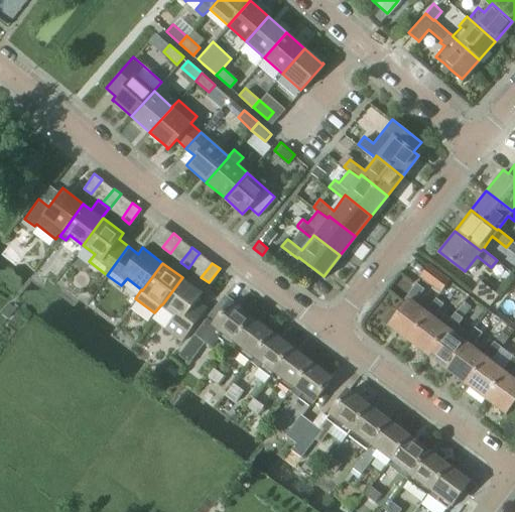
[(428,264),(420,275),(439,290),(448,279),(428,264)]
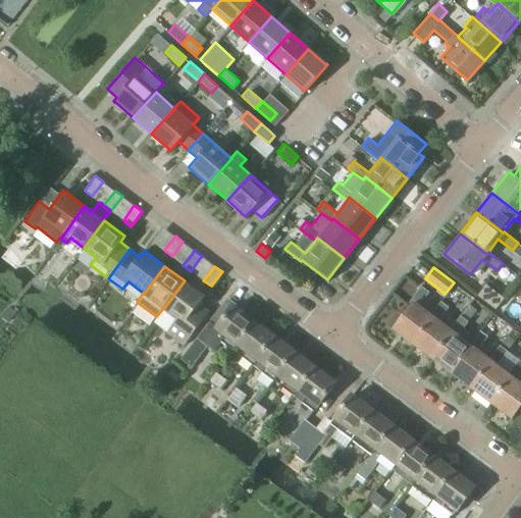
[(185,280),(164,308),(177,318),(169,329),(168,331),(185,344),(209,311),(208,310),(198,303),(204,296),(185,280)]
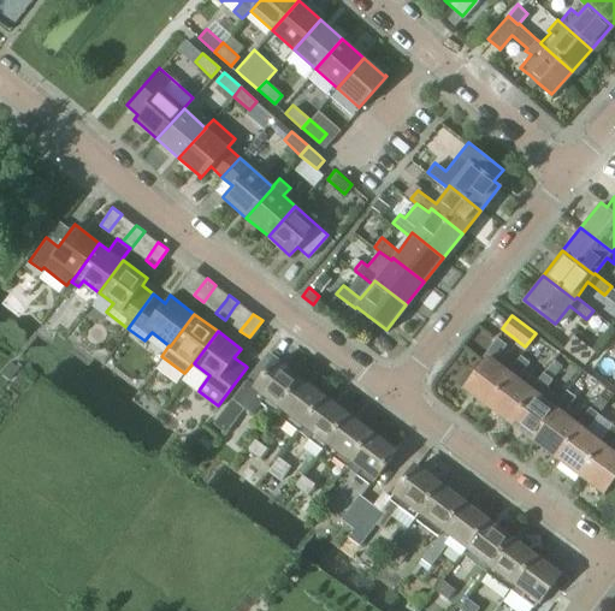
[(573,333),(562,346),(584,363),(595,350),(573,333)]
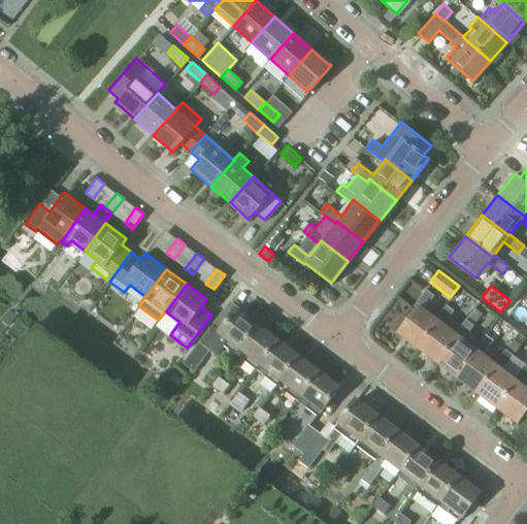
[(438,321),(434,317),(423,309),(434,294),(426,288),(415,304),(418,306),(398,332),(419,348),(438,321)]
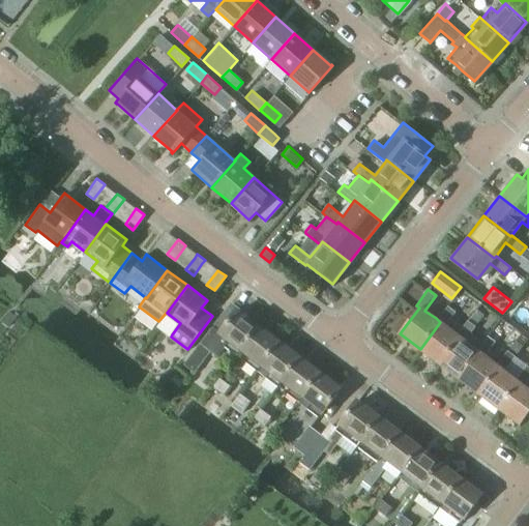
[(463,326),(462,326),(449,317),(454,310),(446,303),(436,318),(440,322),(420,349),(440,363),(460,337),(457,334),(463,326)]
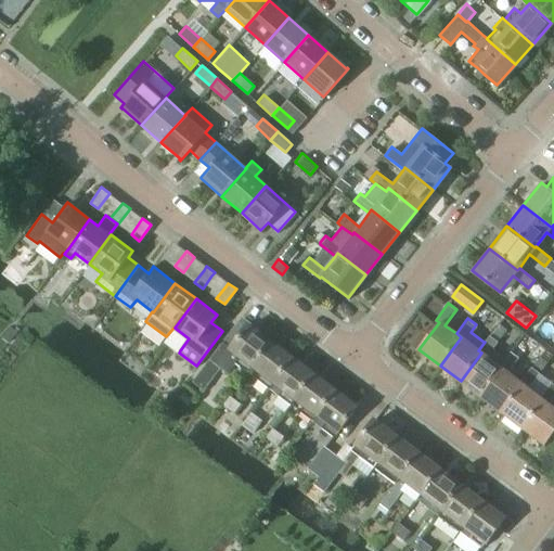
[(201,369),(191,381),(203,389),(219,367),(227,372),(234,361),(247,371),(250,367),(269,342),(256,332),(246,324),(246,325),(237,319),(222,340),(208,358),(201,369)]
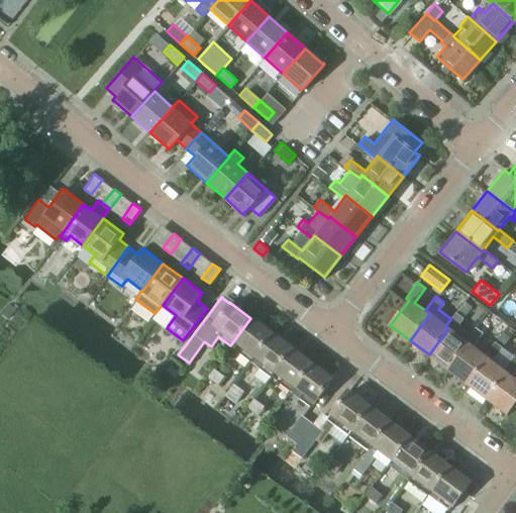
[(471,333),(470,332),(457,323),(471,306),(463,300),(450,318),(451,318),(445,326),(448,328),(429,354),(448,370),(469,343),(465,340),(471,333)]
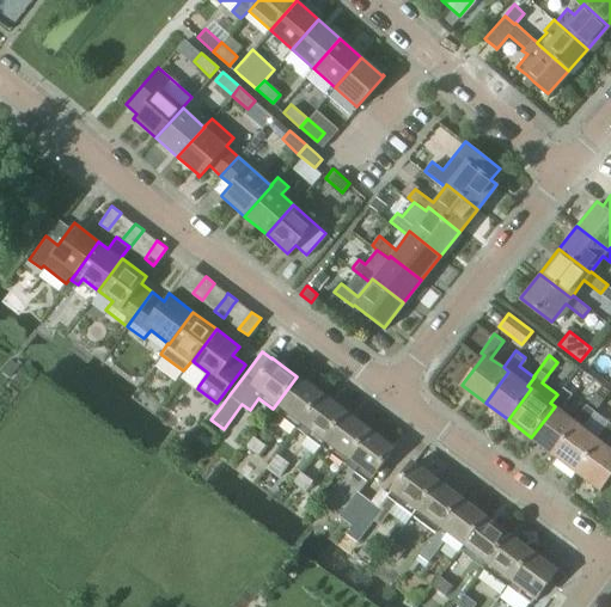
[(297,428),(321,394),(297,376),(276,404),(286,410),(281,416),(297,428)]
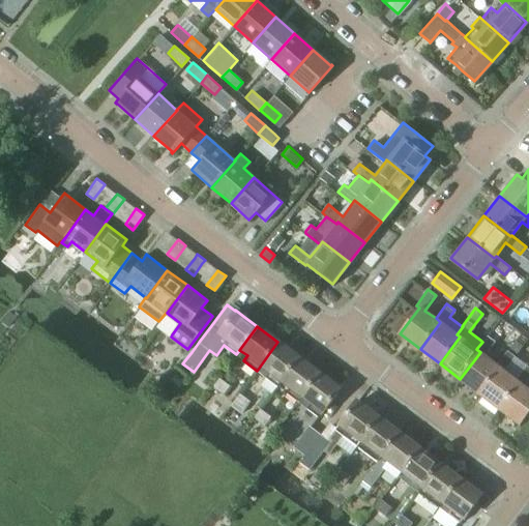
[(500,367),(496,363),(483,354),(495,340),(487,333),(481,341),(482,342),(476,349),(480,352),(460,379),(479,393),(500,367)]
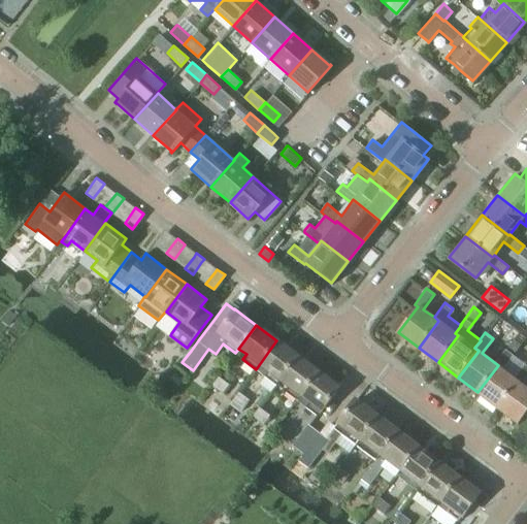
[(280,382),(298,357),(276,340),(256,369),(274,383),(277,380),(280,382)]
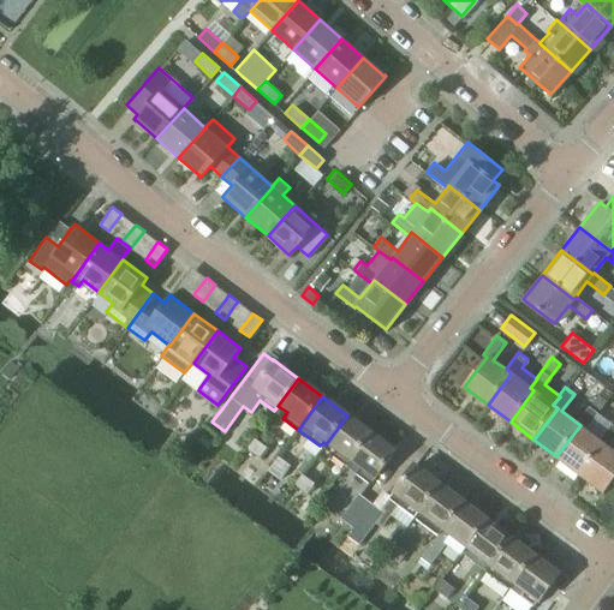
[(603,443),(600,440),(584,428),(596,411),(588,405),(576,422),(580,425),(556,456),(580,474),(603,443)]
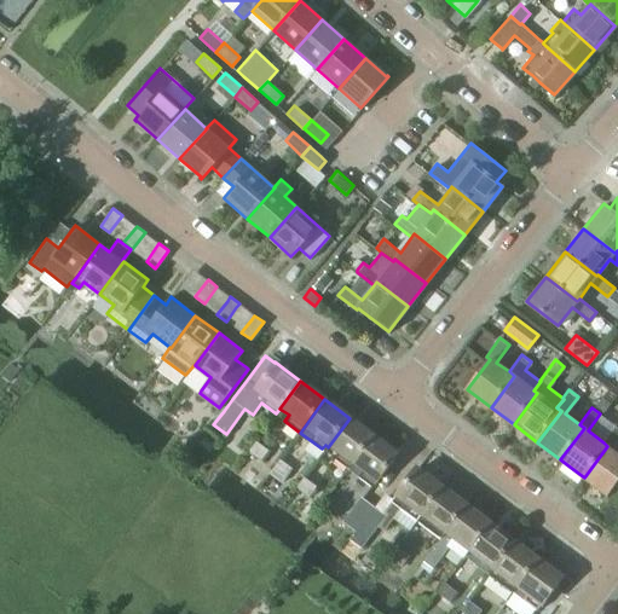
[(348,468),(373,435),(350,418),(328,447),(335,453),(333,457),(348,468)]
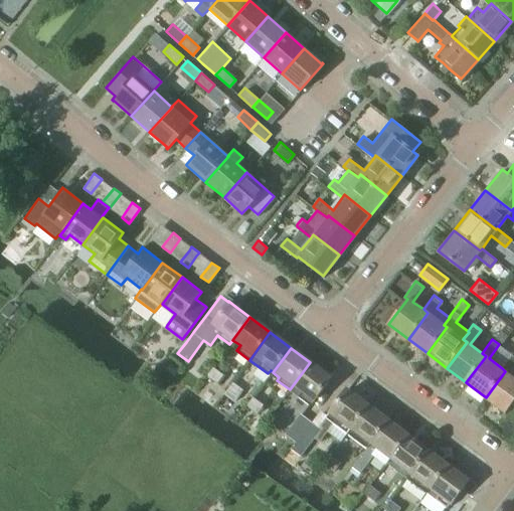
[(505,371),(486,397),(505,411),(513,399),(513,377),(509,374),(513,367),(513,354),(513,353),(502,368),(505,371)]
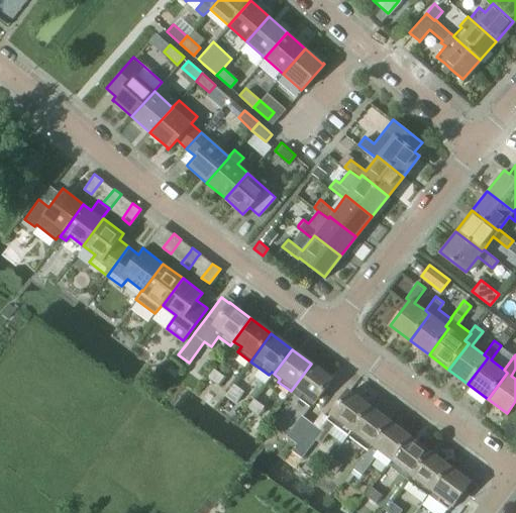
[(311,364),(291,391),(310,406),(323,388),(331,378),(317,368),(313,365),(311,364)]
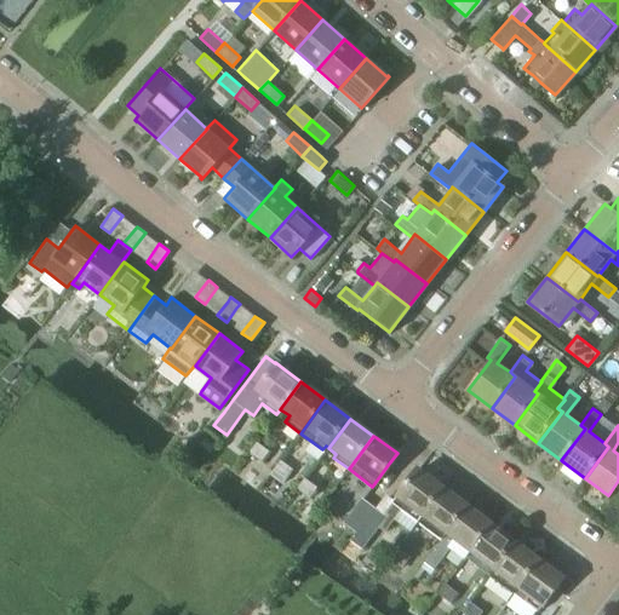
[(256,440),(248,450),(261,460),(268,449),(256,440)]
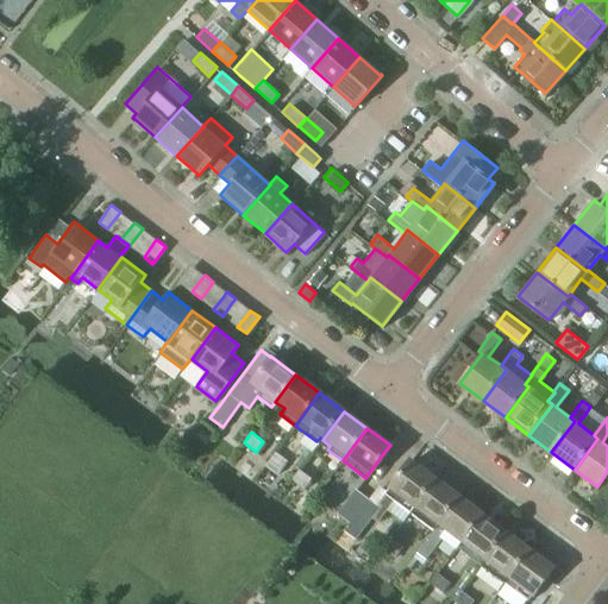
[(275,450),(267,460),(280,470),(287,459),(275,450)]
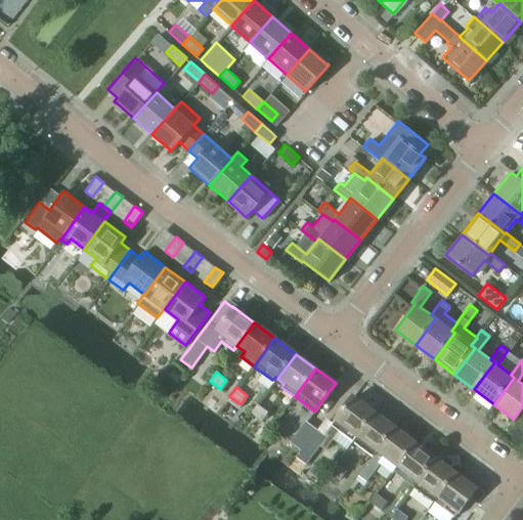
[(300,448),(295,456),(305,463),(319,444),(324,448),(339,430),(351,439),(354,436),(374,412),(352,395),(344,405),(323,433),(316,428),(300,448)]
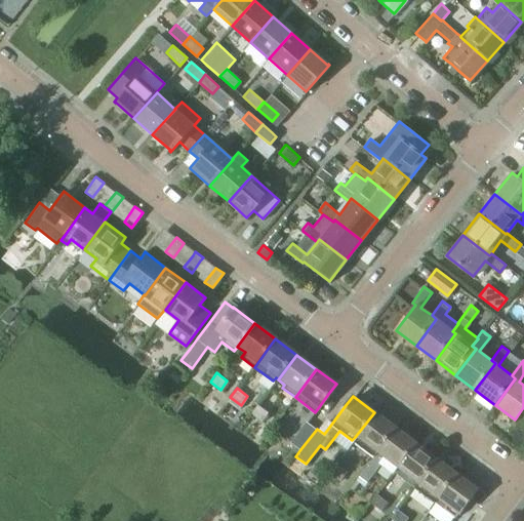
[(256,403),(250,412),(262,421),(268,411),(256,403)]
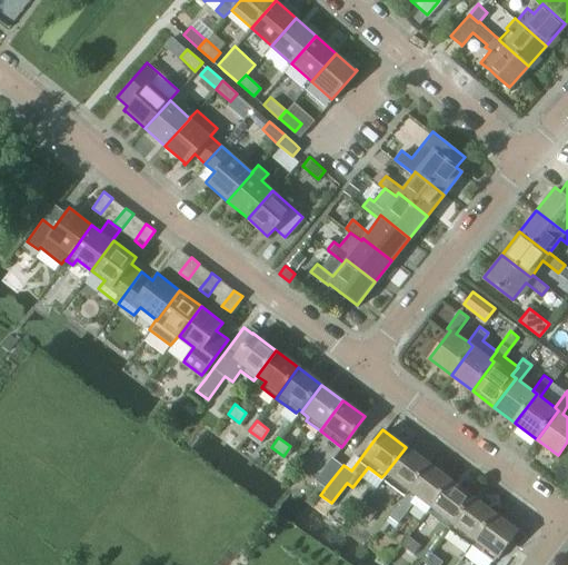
[(406,447),(385,474),(394,481),(391,485),(404,494),(405,495),(406,494),(428,464),(406,447)]
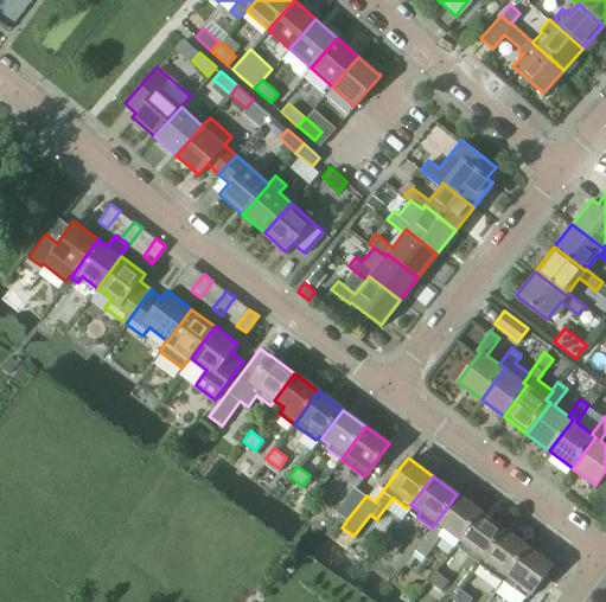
[(353,486),(335,510),(348,519),(367,495),(353,486)]
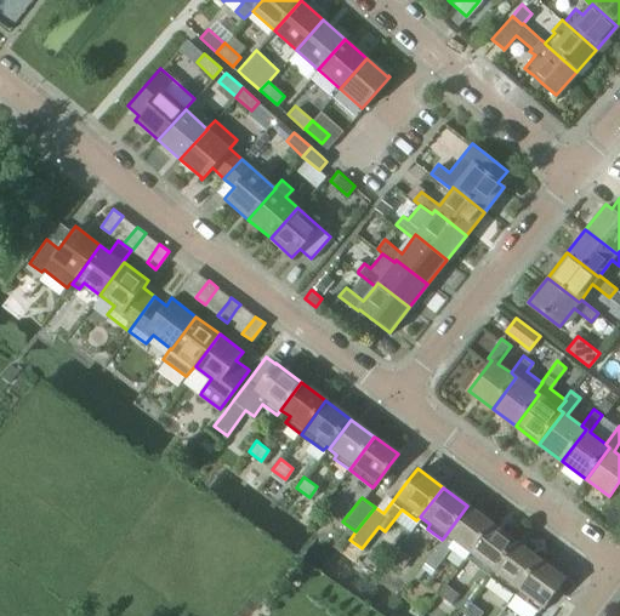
[(441,539),(424,562),(433,569),(450,546),(465,557),(490,524),(467,506),(443,539),(442,540),(441,539)]
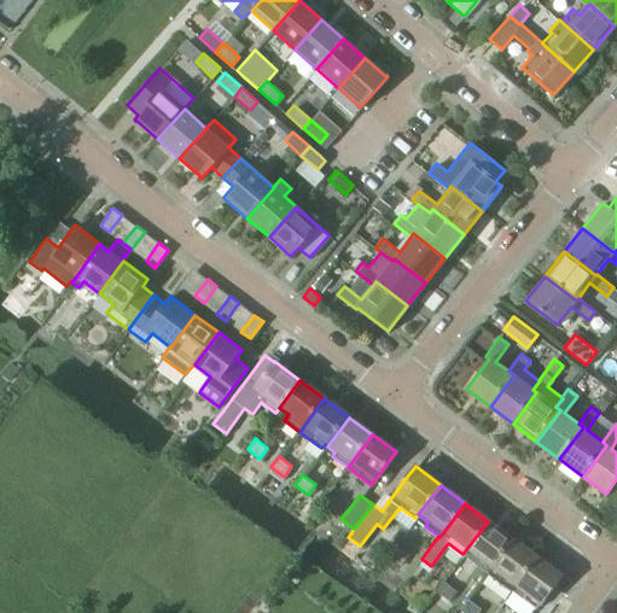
[(488,521),(463,554),(487,572),(489,568),(490,568),(512,539),(488,521)]
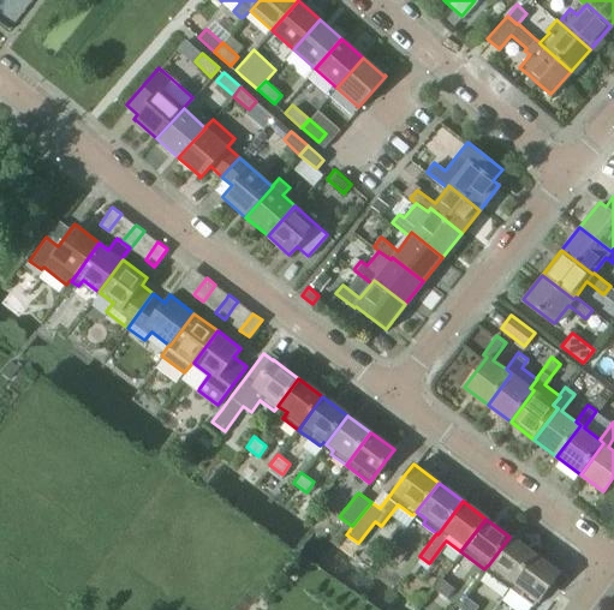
[(510,537),(488,566),(498,573),(495,576),(510,588),(534,555),(510,537)]
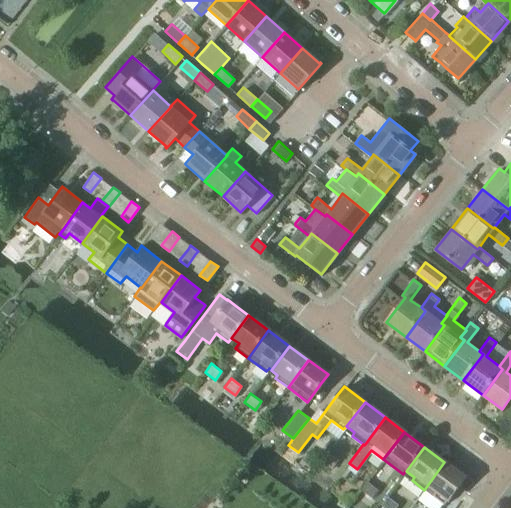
[(331,467),(338,458),(327,450),(321,458),(331,467)]
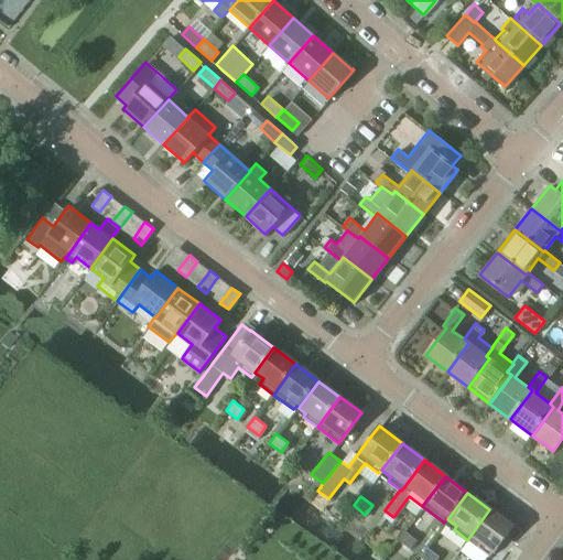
[(489,509),(467,540),(488,556),(511,525),(489,509)]
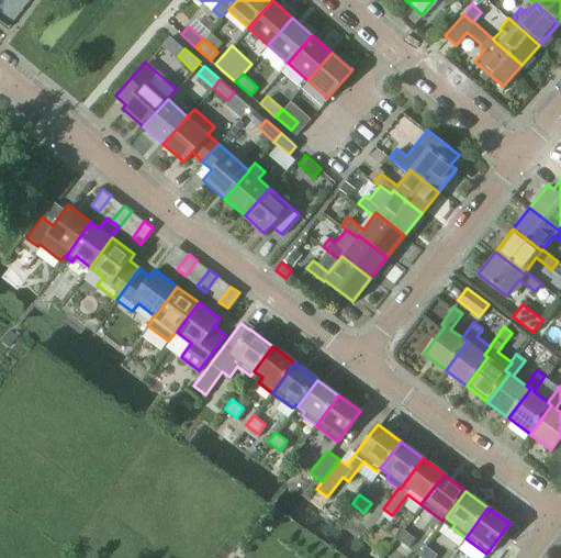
[(425,544),(417,554),(424,557),(432,557),(436,553),(425,544)]
